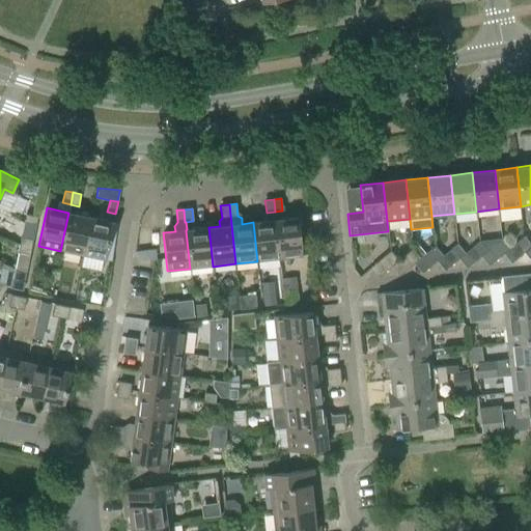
[(60,251),(83,255),(90,217),(68,213),(60,251)]
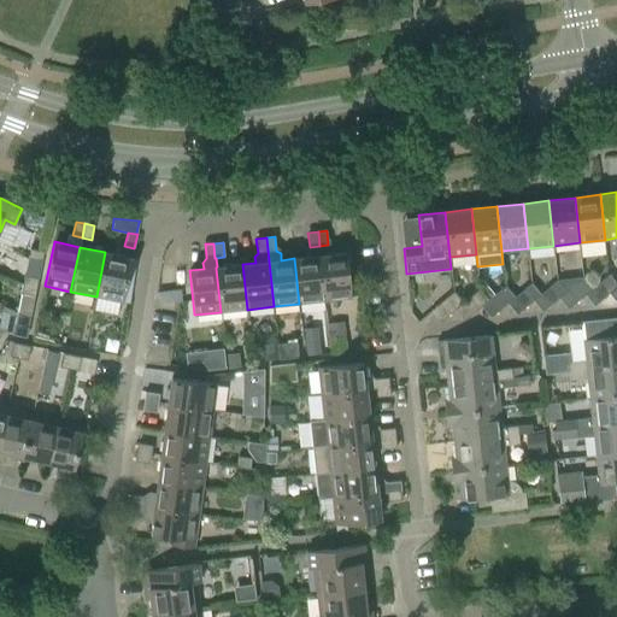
[(42,262),(45,252),(30,248),(28,258),(42,262)]
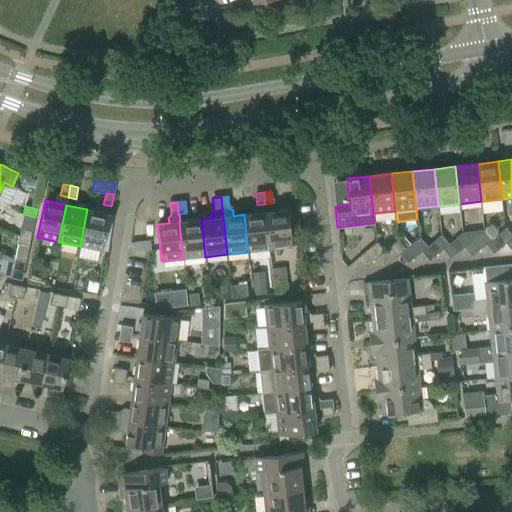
[(109,214),(87,209),(80,246),(102,251),(109,214)]
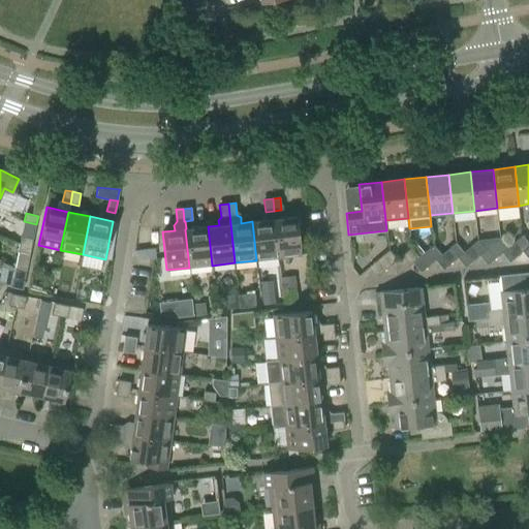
[(297,217),(275,219),(279,257),(302,255),(297,217)]
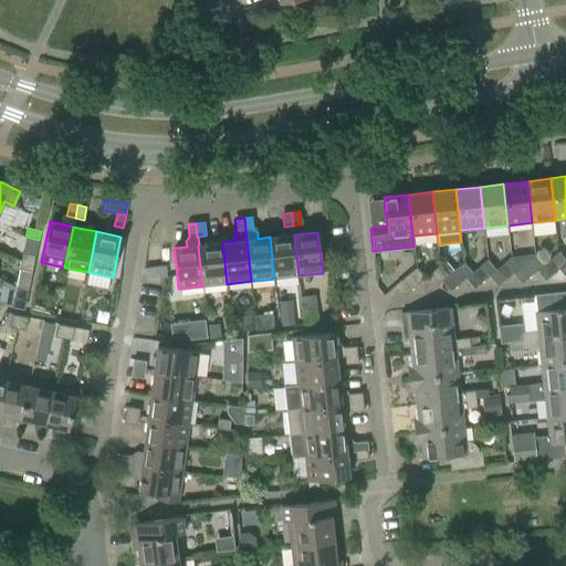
[(294,234),(270,237),(274,279),(299,275),(294,234)]
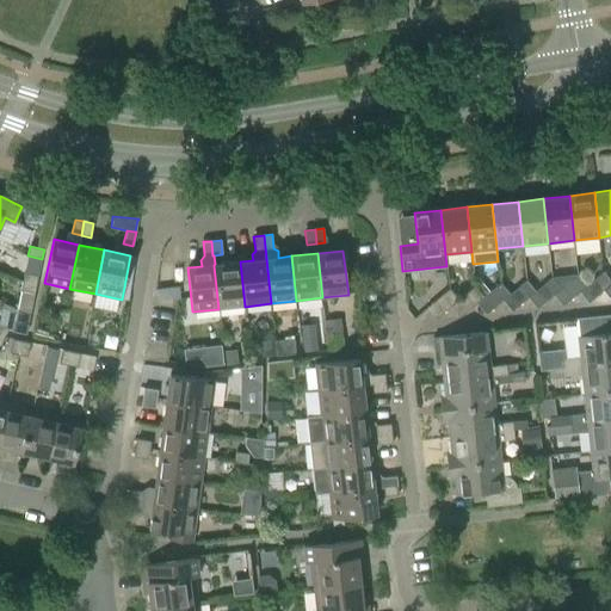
[(240,261),(215,264),(214,265),(218,309),(245,307),(240,261)]
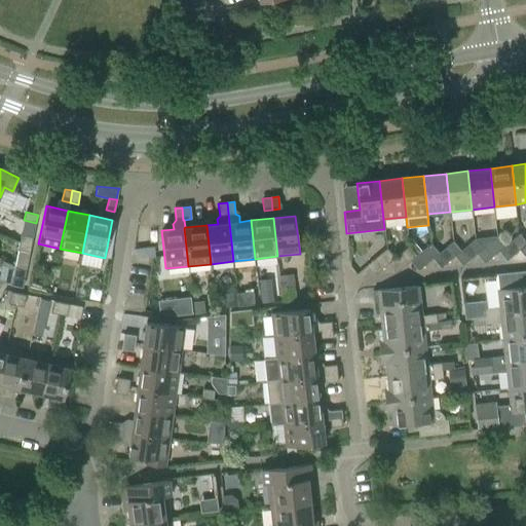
[(525,243),(525,241),(519,233),(513,239),(521,249),(525,243)]
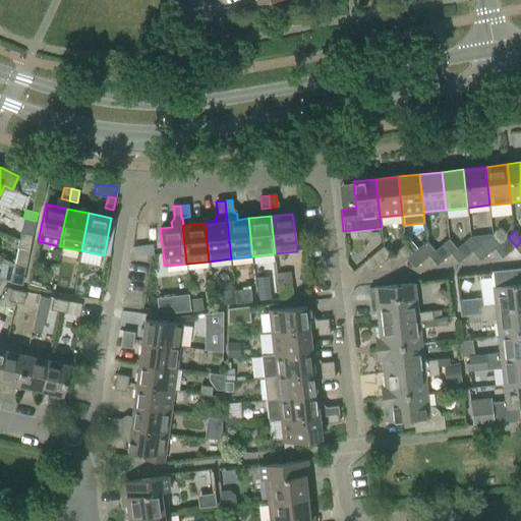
[(19,240),(31,242),(33,235),(20,232),(19,240)]
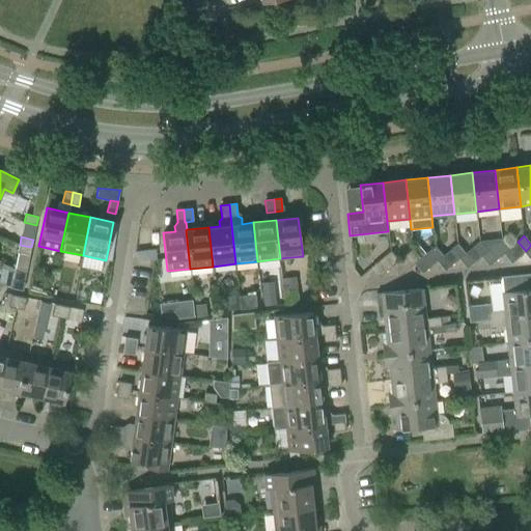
[(503,253),(509,248),(502,239),(496,244),(503,253)]
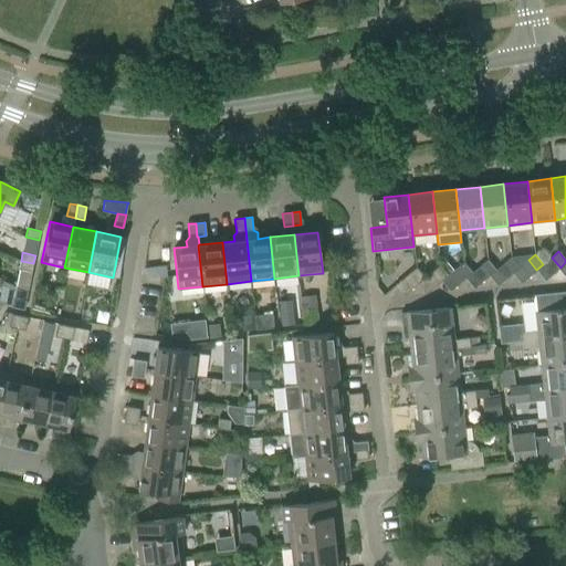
[(520,266),(511,257),(504,262),(513,272),(520,266)]
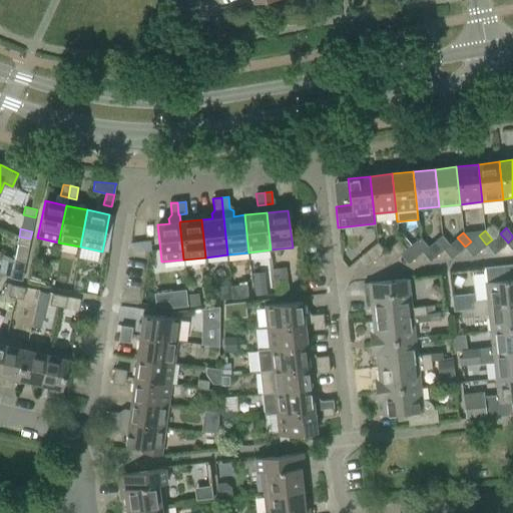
[(449,244),(442,234),(436,240),(443,249),(449,244)]
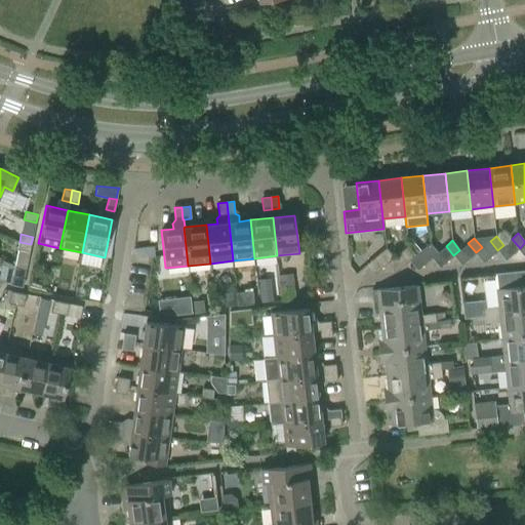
[(31,244),(19,242),(17,250),(30,252),(31,244)]
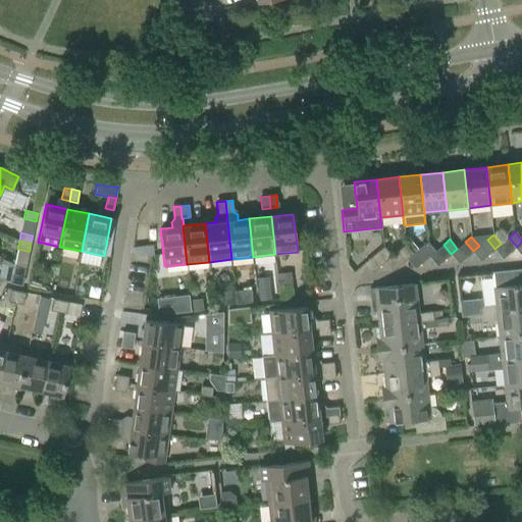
[(427,242),(421,247),(429,256),(435,251),(427,242)]
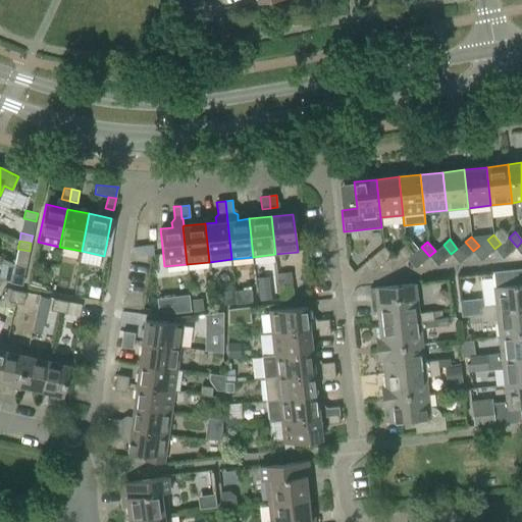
[(413,254),(406,244),(400,249),(407,259),(413,254)]
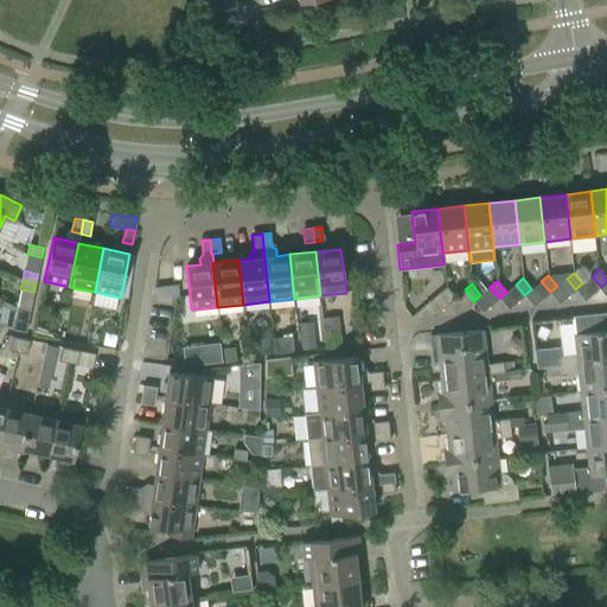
[(448,304),(455,298),(446,287),(439,293),(448,304)]
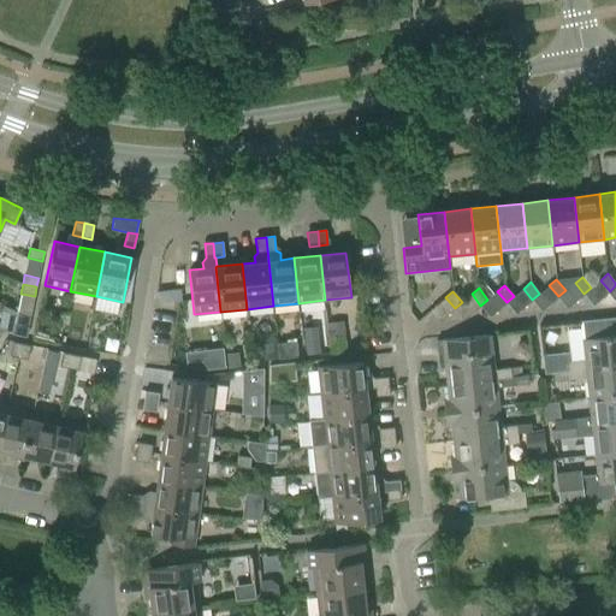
[(27,337),(30,315),(18,311),(13,335),(27,337)]
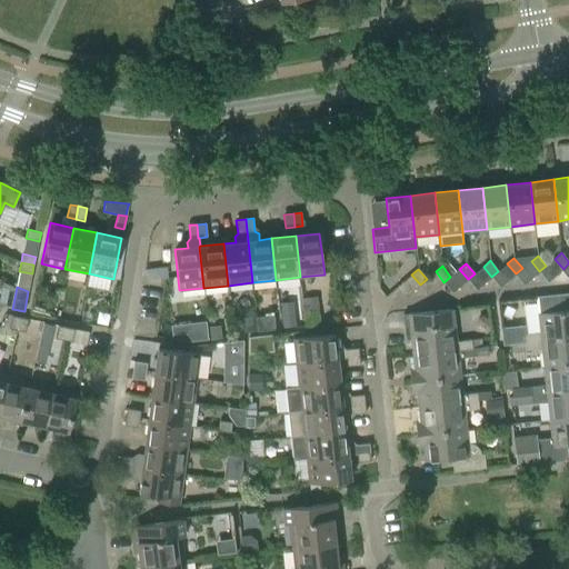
[(526,342),(568,337),(568,295),(537,299),(540,335),(526,336),(526,329),(501,331),(503,348),(512,347),(512,343),(526,342)]
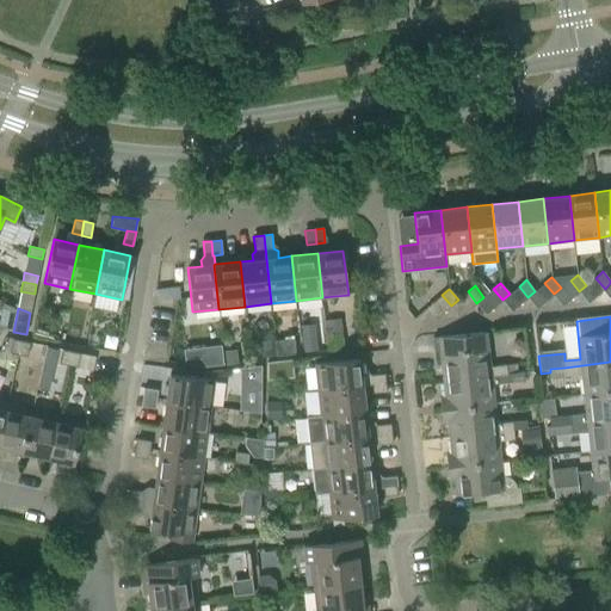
[(507,374),(506,364),(489,366),(488,346),(485,346),(483,332),(433,338),(436,364),(442,364),(443,381),(507,374)]
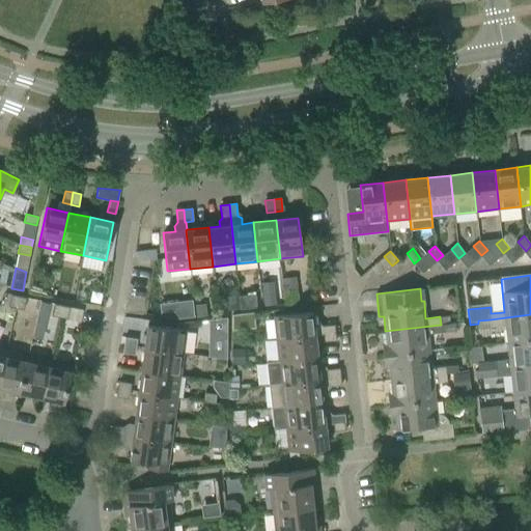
[(15,308),(17,296),(10,295),(8,307),(15,308)]
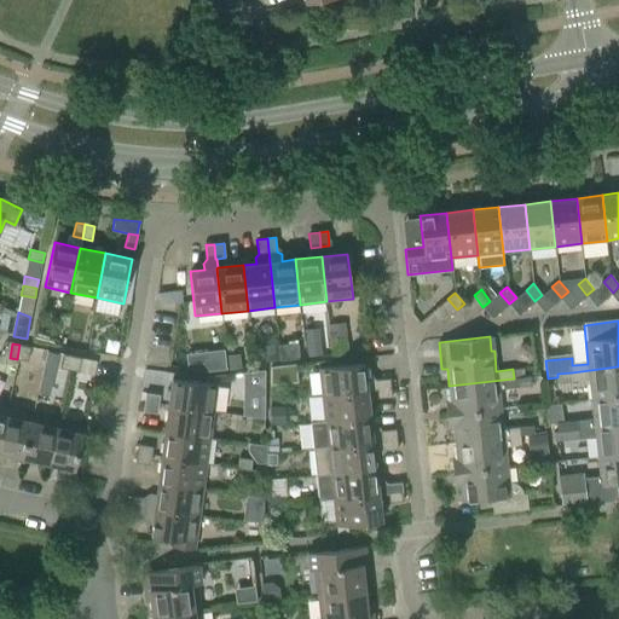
[(278,345),(279,360),(300,358),(298,343),(278,345)]
